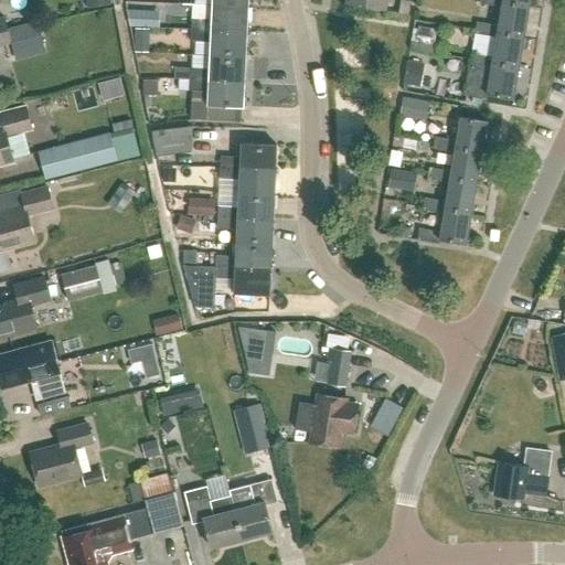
[(85,0),(87,9),(113,4),(112,0),(85,0)]
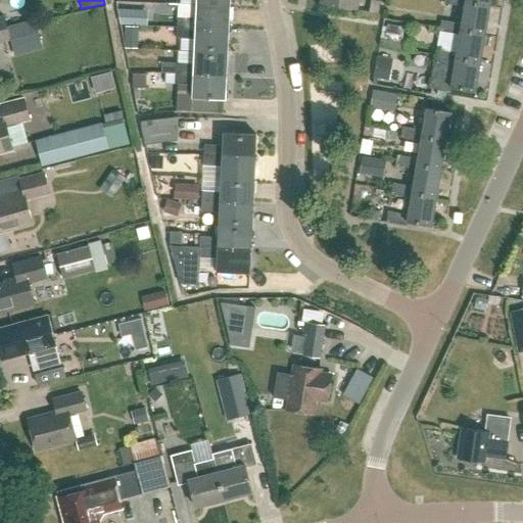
[(321,0),(320,4),(357,11),(359,0),(321,0)]
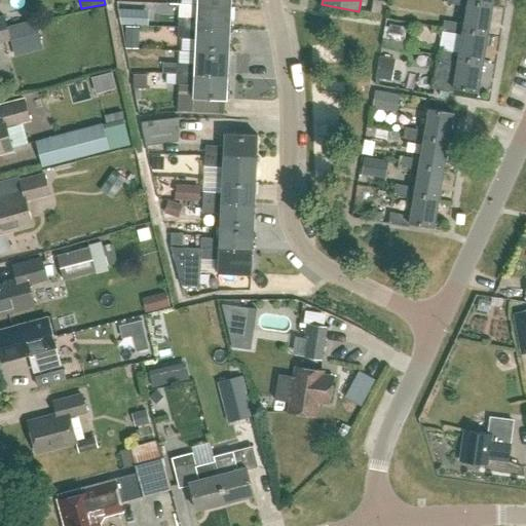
[(372,0),(371,13),(381,15),(383,2),(373,0),(372,0)]
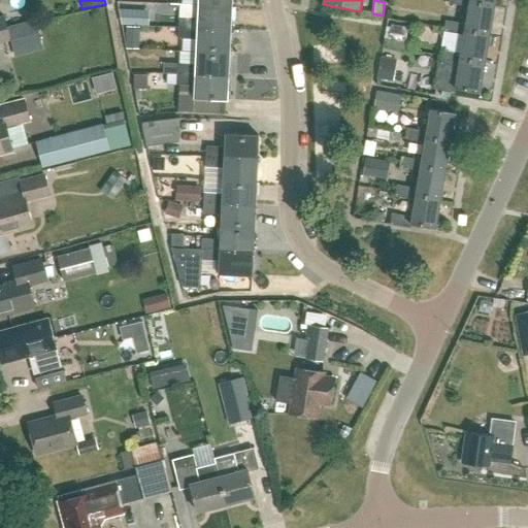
[(446,22),(446,28),(444,33),(464,36),(465,32),(490,36),(495,7),(469,3),(468,8),(466,25),(446,22)]
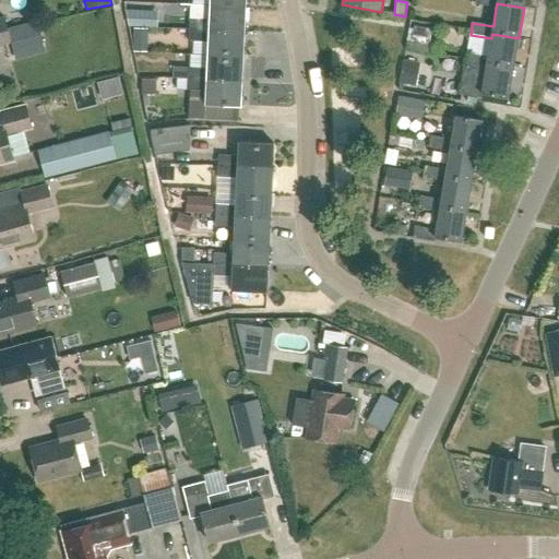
[(190,19),(189,30),(244,32),(245,8),(210,6),(210,20),(190,19)]
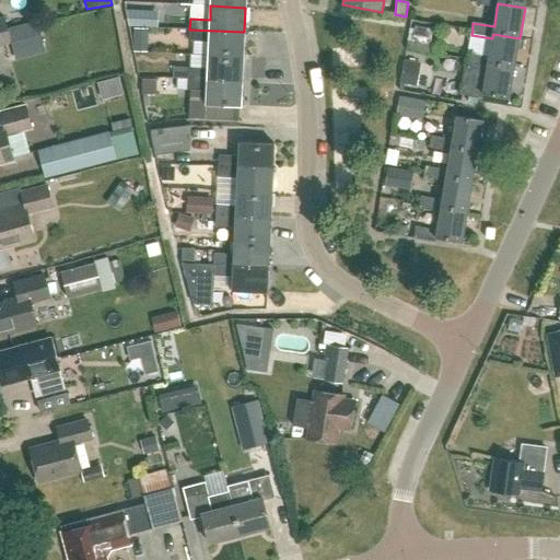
[(131,11),(130,26),(152,27),(152,12),(131,11)]
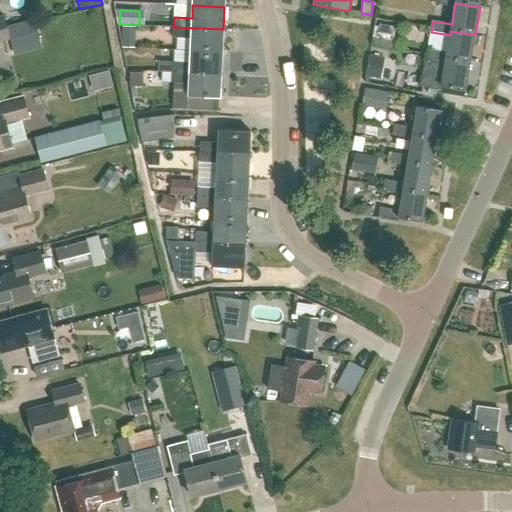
[(6,27),(4,17),(0,17),(0,42),(38,33),(34,20),(6,27)]
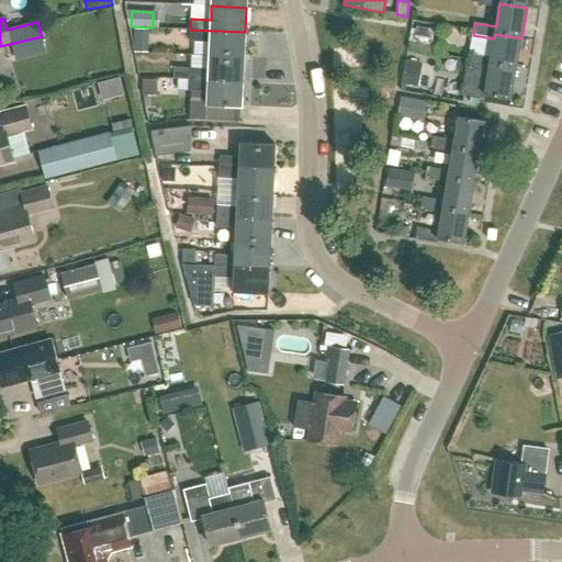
[(417,27),(414,42),(431,45),(434,31),(417,27)]
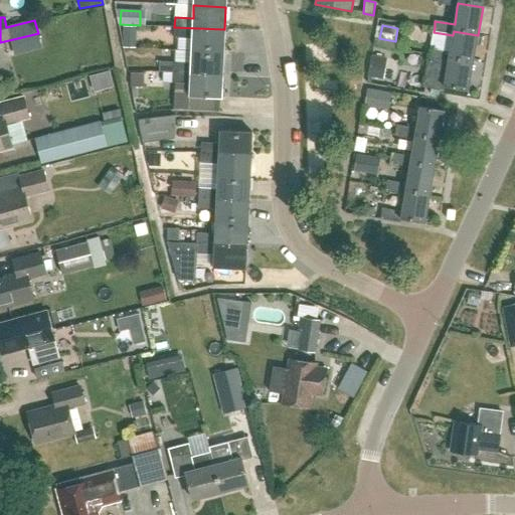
[(125,27),(124,37),(137,38),(137,27),(125,27)]
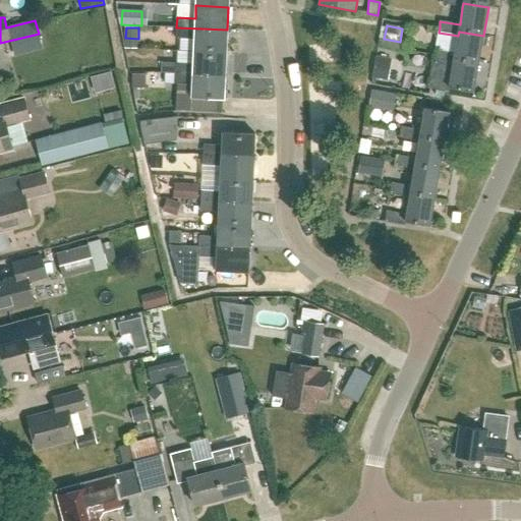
[(176,27),(176,38),(194,39),(193,52),(226,53),(227,30),(176,27)]
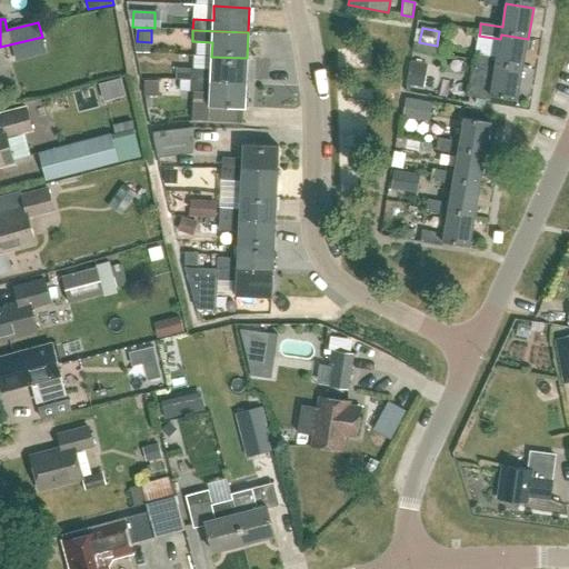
[(496,65),(523,69),(528,39),(501,35),(500,39),(497,58),(476,55),(473,67),(495,70),(496,65)]
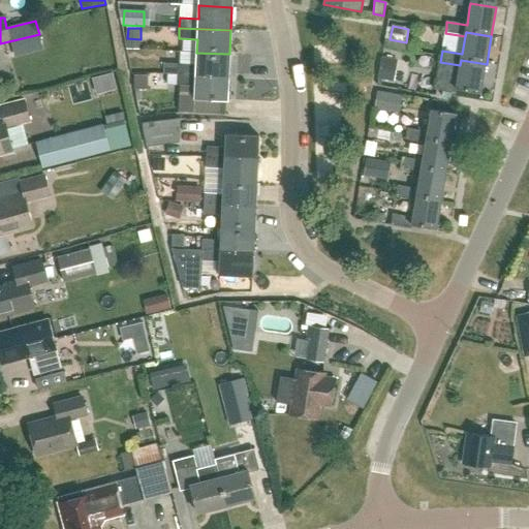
[(385,39),(383,48),(404,51),(406,42),(390,39),(385,39)]
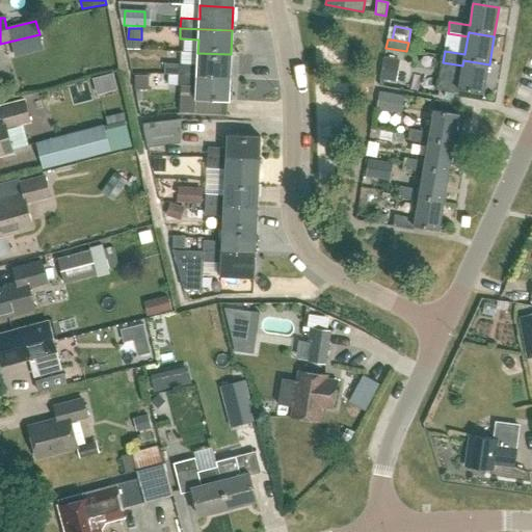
[(179,64),(178,75),(230,78),(231,54),(197,53),(197,65),(179,64)]
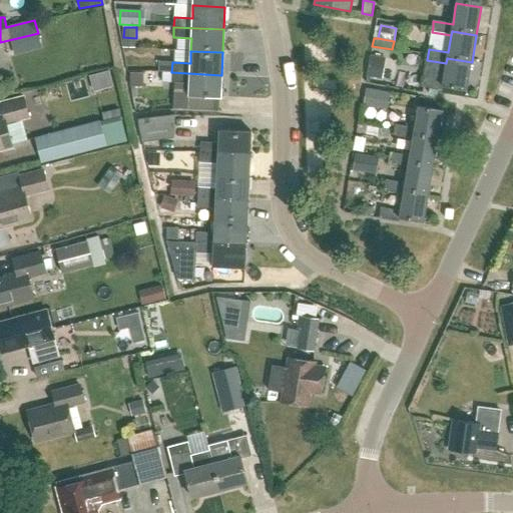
[(371,56),(367,77),(379,79),(383,58),(371,56)]
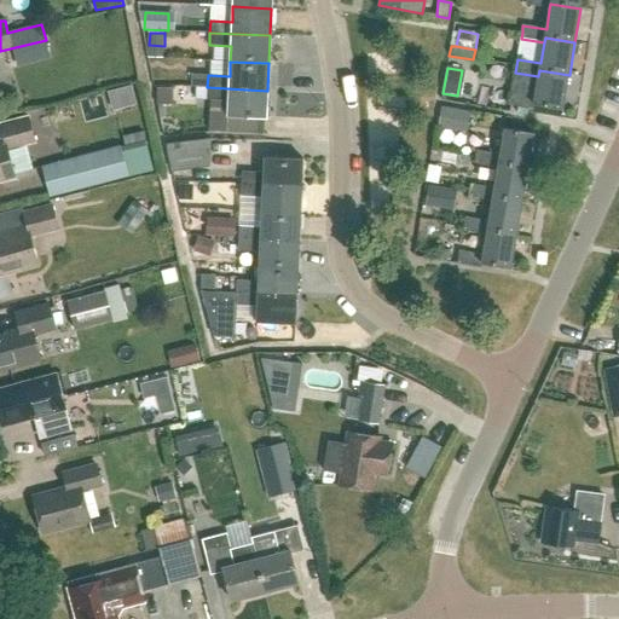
[(510,106),(533,110),(533,105),(563,110),(570,75),(539,70),(538,76),(534,97),(512,93),(510,106)]
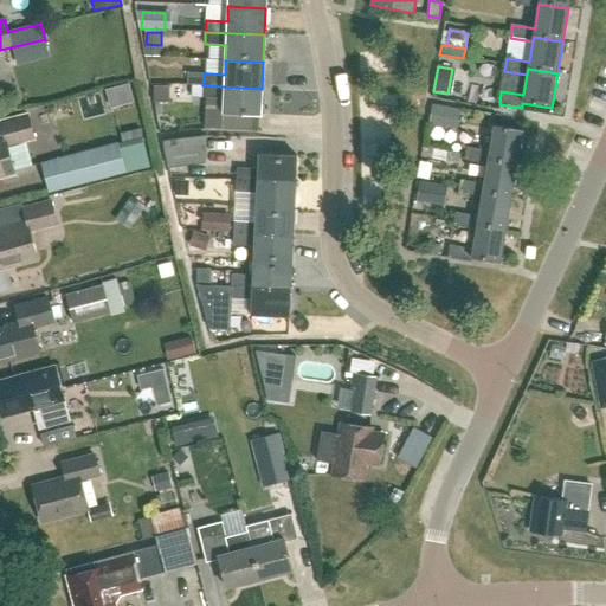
[(188,73),(188,85),(202,85),(204,73),(188,73)]
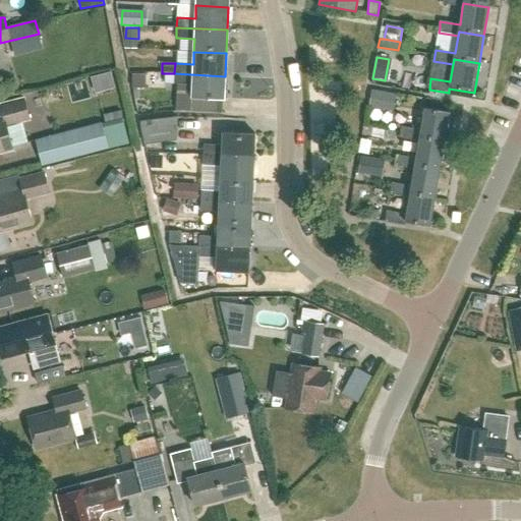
[(174,73),(174,83),(192,84),(191,98),(224,100),(225,76),(174,73)]
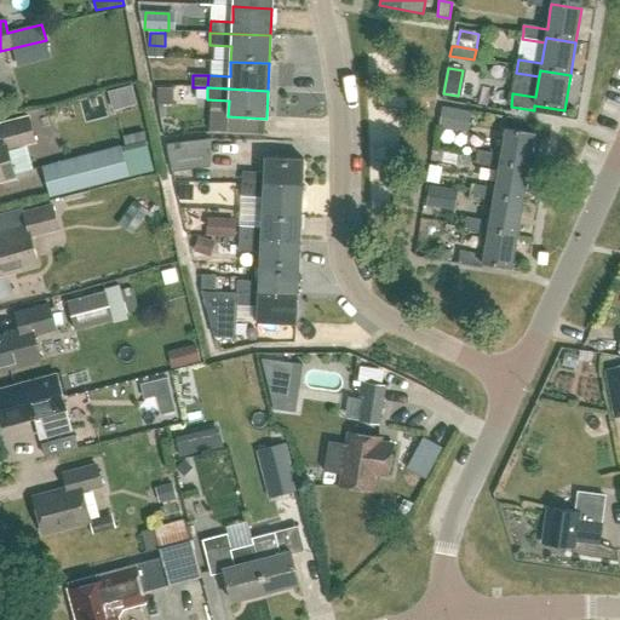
[(159,89),(158,104),(172,105),(172,89),(159,89)]
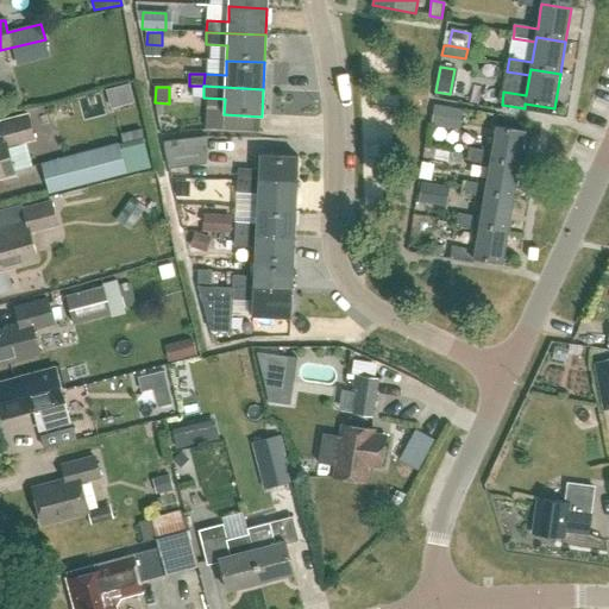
[(0,179),(14,175),(7,149),(33,142),(27,118),(0,124),(0,126),(4,139),(0,139),(0,179)]
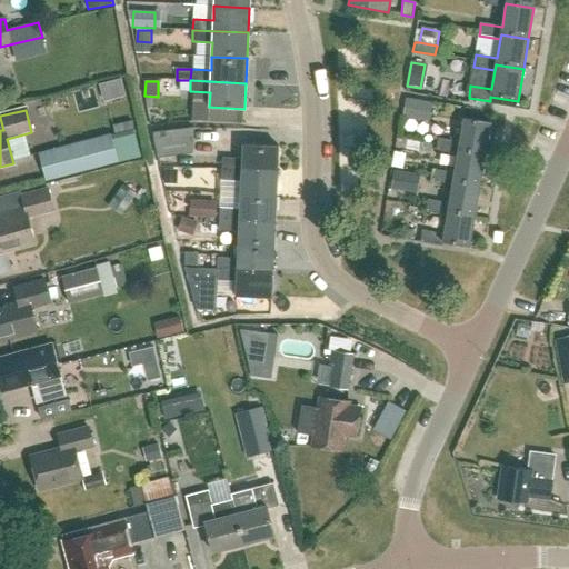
[(486,156),(490,123),(465,119),(460,143),(438,139),(436,151),(459,155),(459,151),(486,156)]
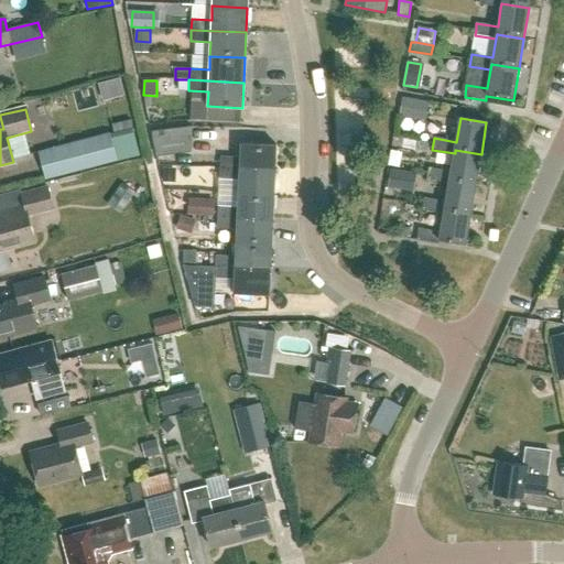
[(192,166),(194,126),(153,131),(161,164),(192,166)]
